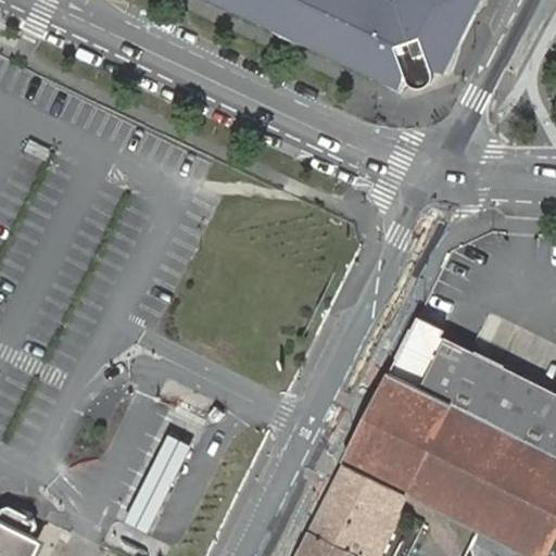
[(449,72),(483,0),(225,0),(228,2),(407,86),(412,78),(440,67),(449,72)]
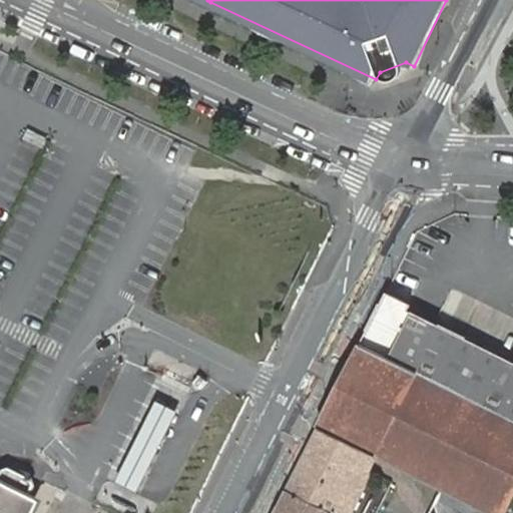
[(512,418),(512,363),(412,314),(407,311),(410,304),(401,299),(403,296),(389,288),(361,343),(512,418)]
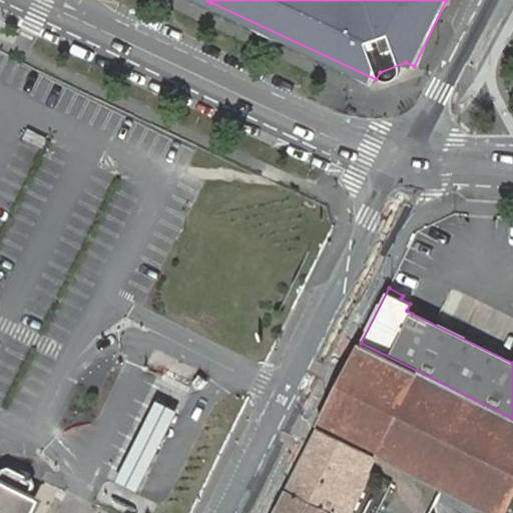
[(488,512),(505,512),(512,497),(512,418),(361,343),(319,428),(378,457),(488,512)]
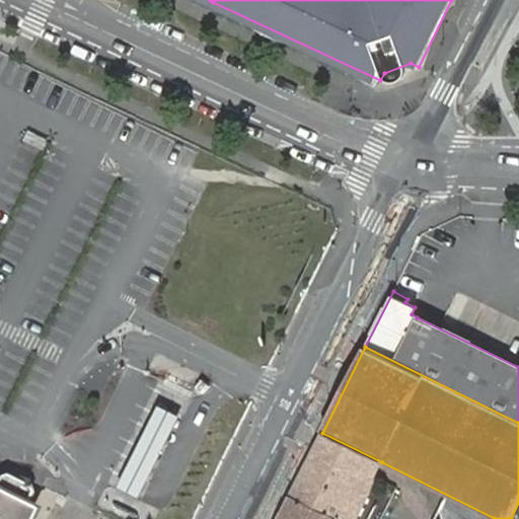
[(203,394),(211,386),(202,379),(195,386),(203,394)]
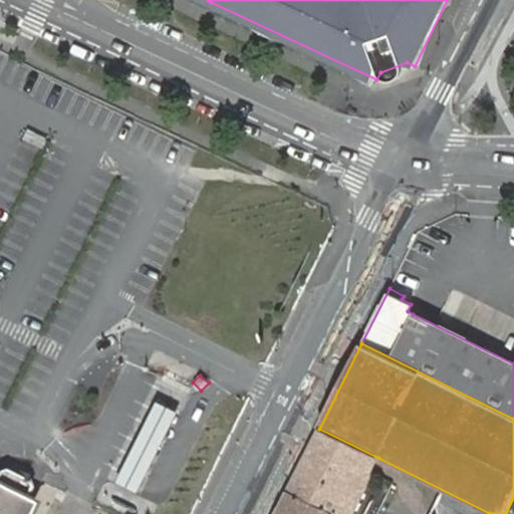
[(162,440),(180,404),(157,392),(139,428),(116,473),(140,484),(162,440)]
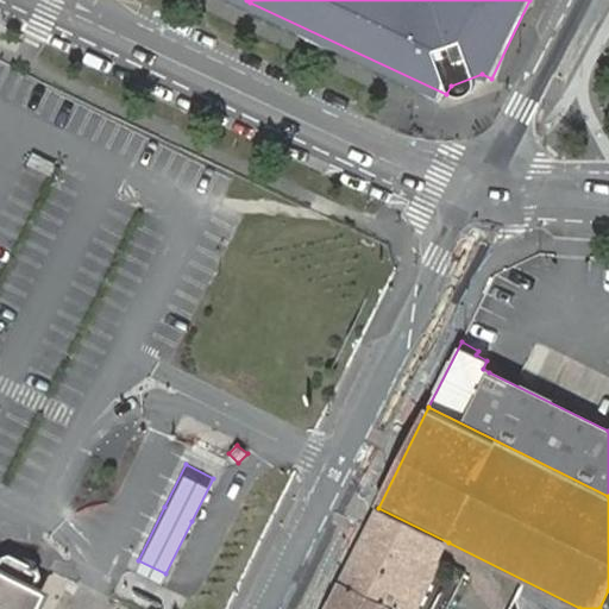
[(449,545),(449,542),(378,508),(377,509),(449,545)]
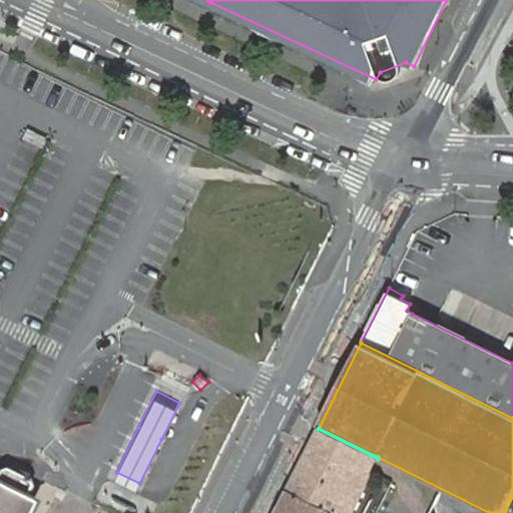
[(318,429),(288,489),(334,512),(349,512),(371,472),(372,470),(378,459),(318,429)]
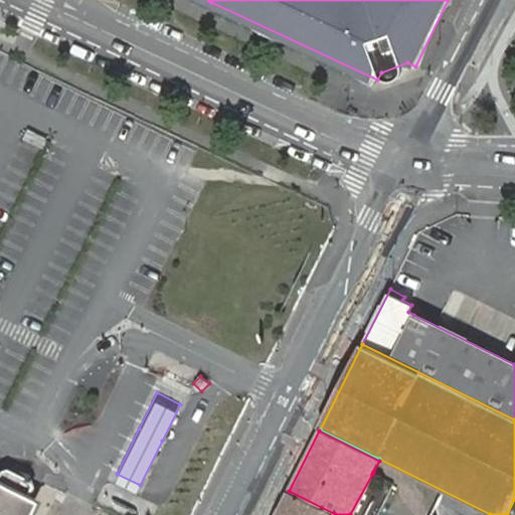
[(335,514),(289,491),(289,493),(332,514),(335,514)]
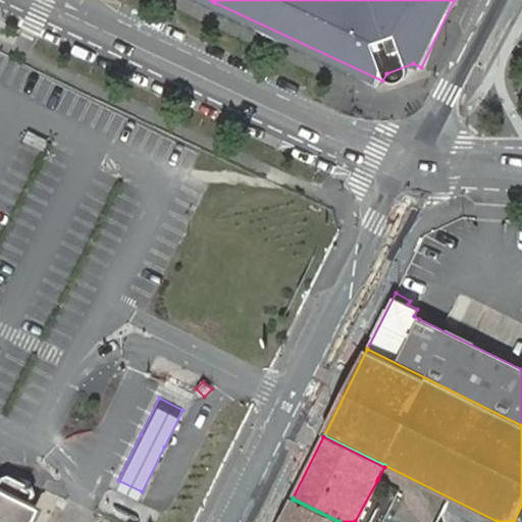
[(437,521),(497,521),(450,499),(437,521)]
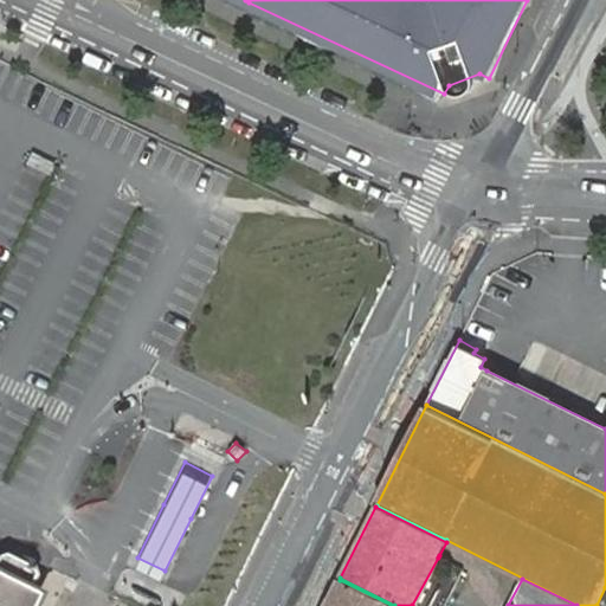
[(0,605),(28,605),(33,597),(20,592),(0,580),(0,605)]
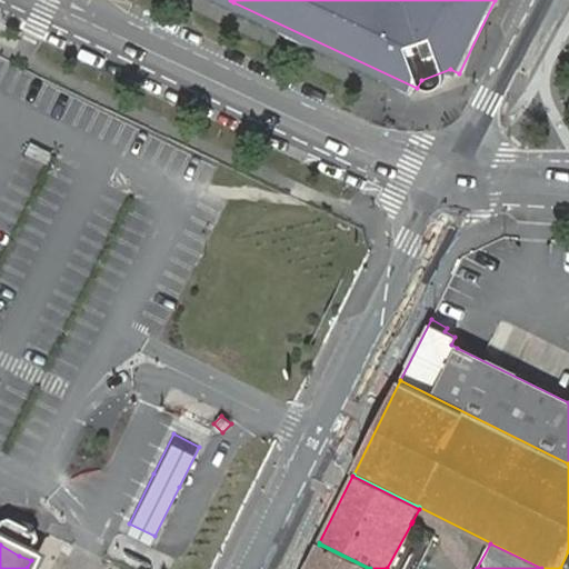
[(367,568),(319,545),(306,568),(367,568)]
